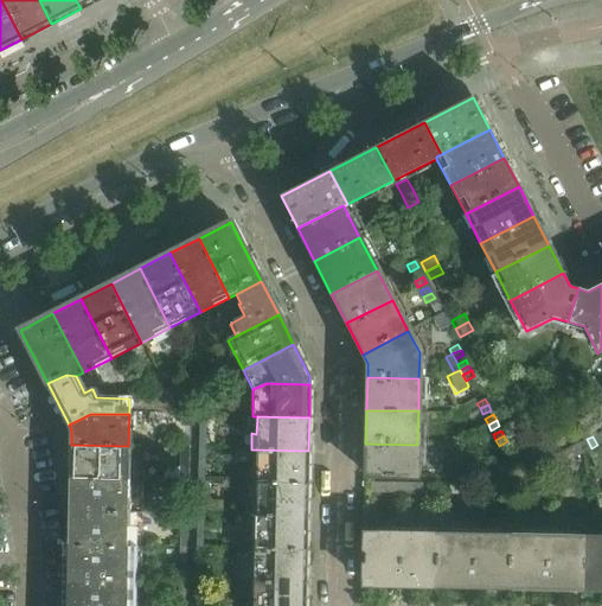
[(582,442),(577,445),(581,453),(587,451),(582,442)]
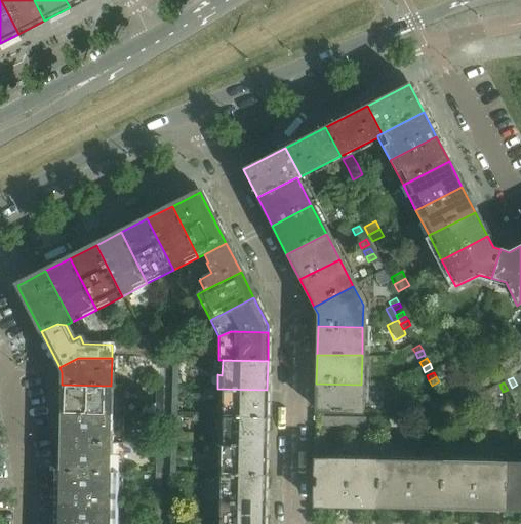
[(361,385),(316,384),(316,412),(361,413),(361,385)]
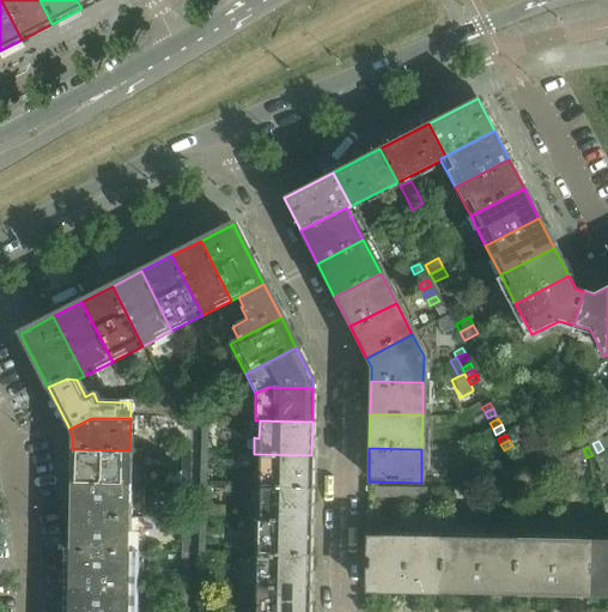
[(129,450),(72,449),(72,483),(129,484),(129,450)]
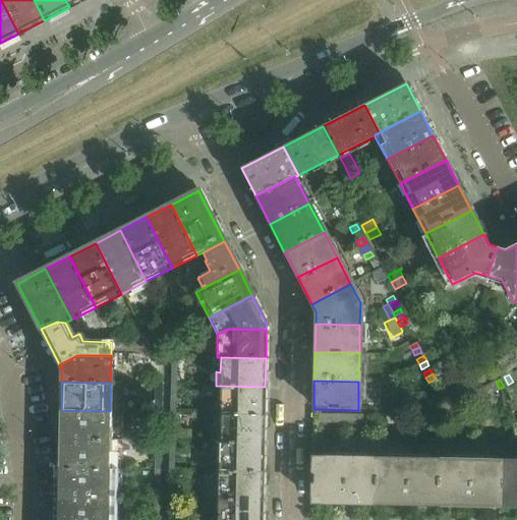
[(496,382),(490,385),(494,392),(499,389),(496,382)]
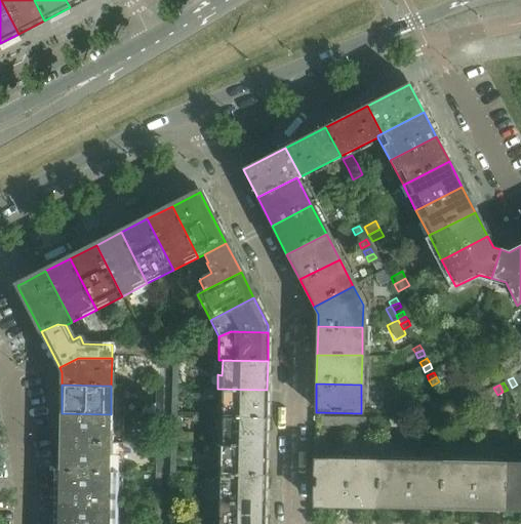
[(493,388),(489,390),(493,397),(497,395),(493,388)]
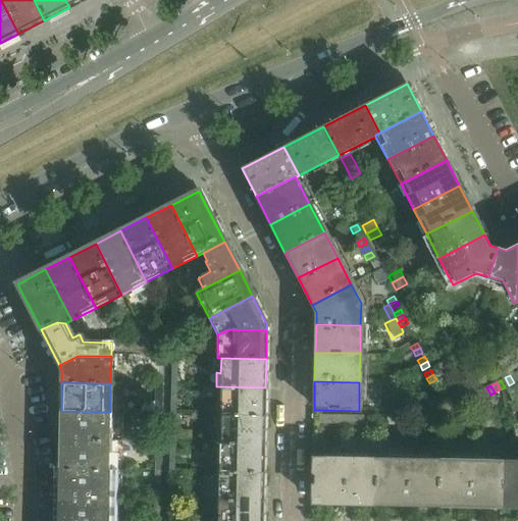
[(265,387),(216,386),(216,401),(220,401),(220,415),(265,416),(265,387)]
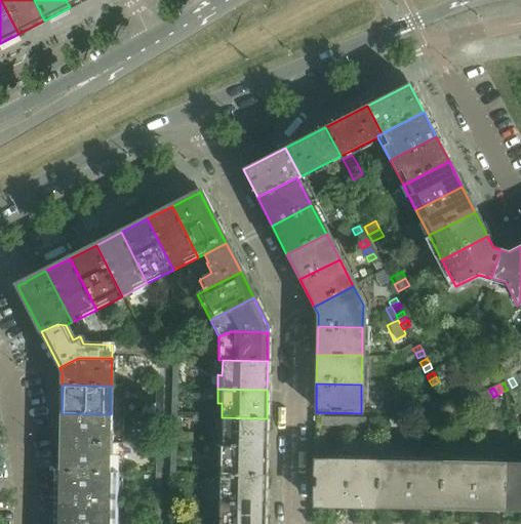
[(493,397),(489,390),(485,392),(488,400),(493,397)]
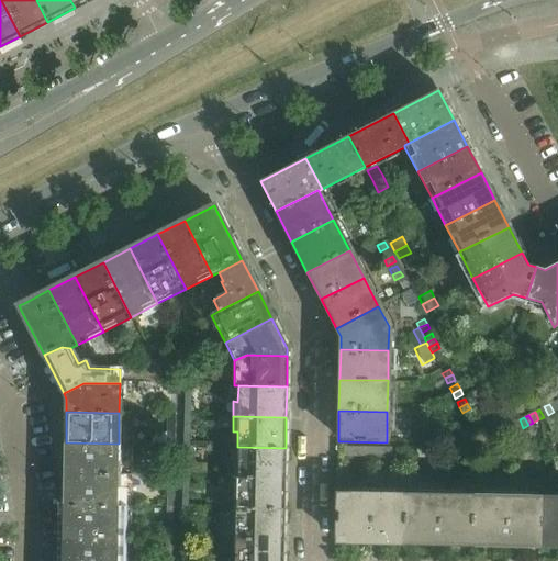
[(520,419),(514,422),(519,430),(523,428),(520,419)]
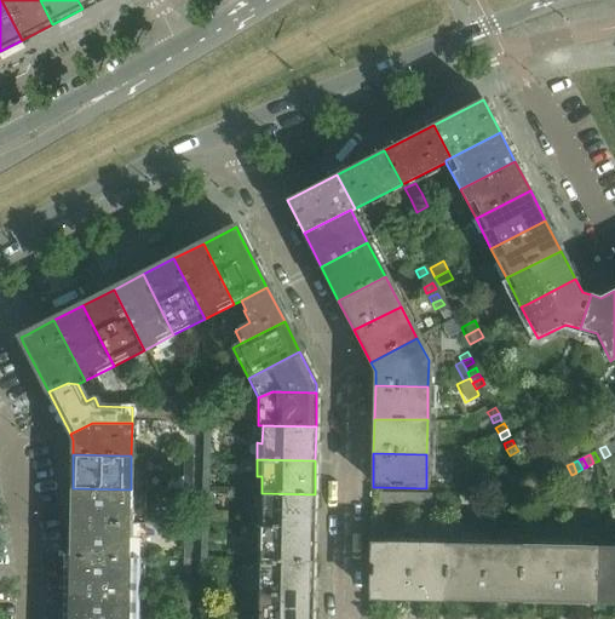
[(504,471),(498,474),(501,483),(507,480),(504,471)]
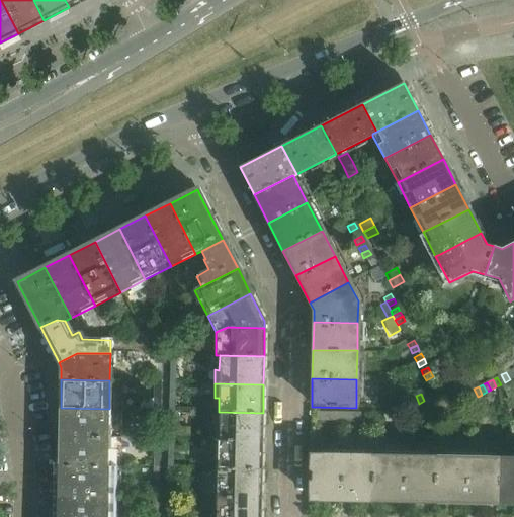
[(412,398),(407,400),(410,408),(415,406),(412,398)]
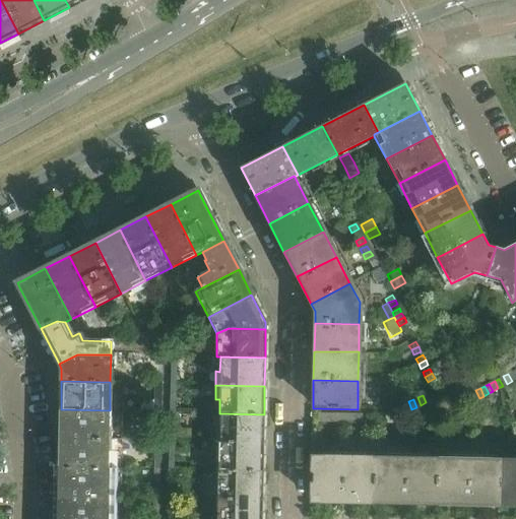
[(404,403),(399,406),(402,413),(407,411),(404,403)]
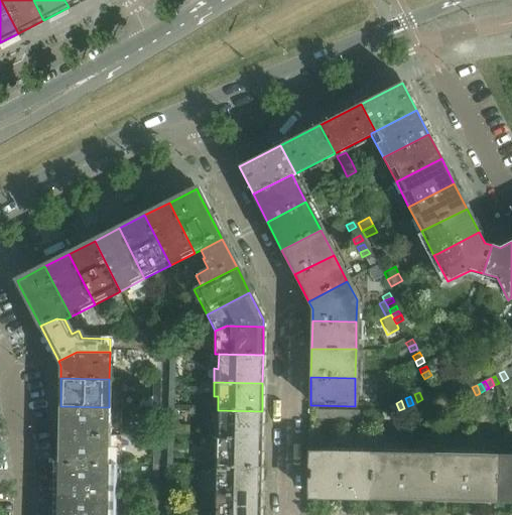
[(392,405),(387,407),(390,414),(395,412),(392,405)]
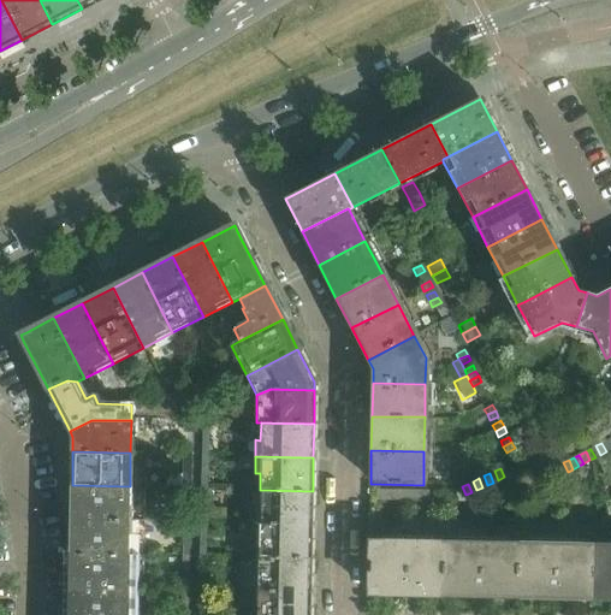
[(130,486),(72,485),(71,520),(129,521),(130,486)]
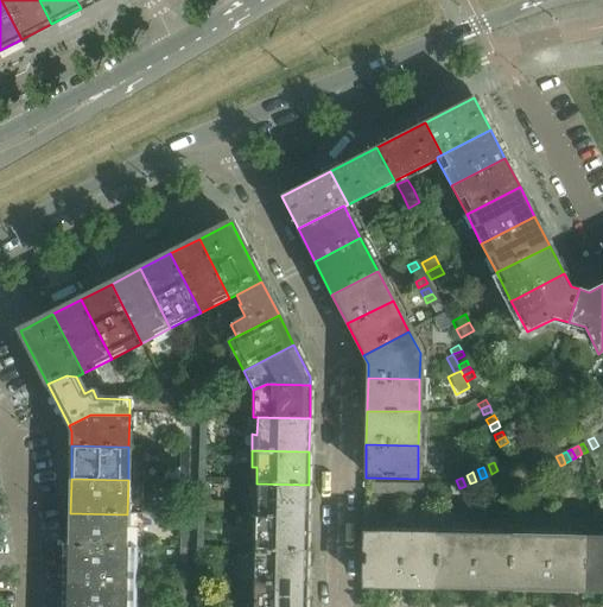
[(456,480),(450,482),(455,492),(459,488),(456,480)]
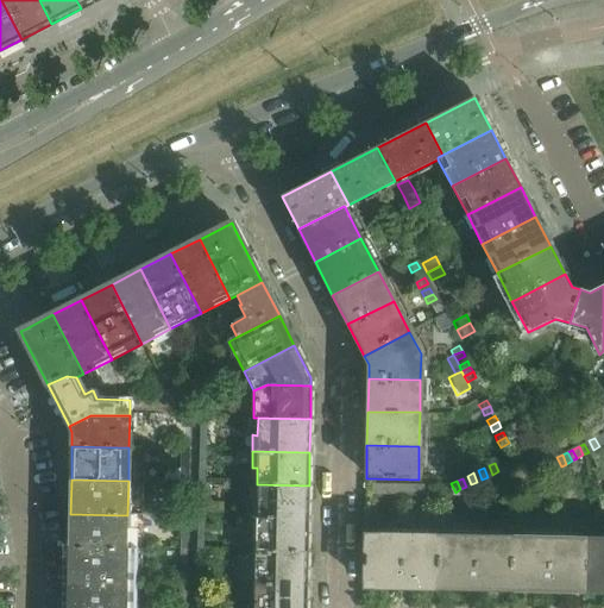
[(309,486),(257,484),(256,502),(251,502),(251,518),(308,519),(309,486)]
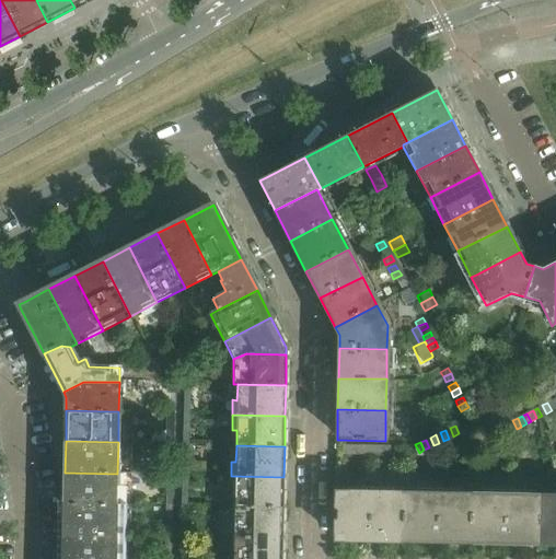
[(355,455),(355,447),(337,446),(336,455),(355,455)]
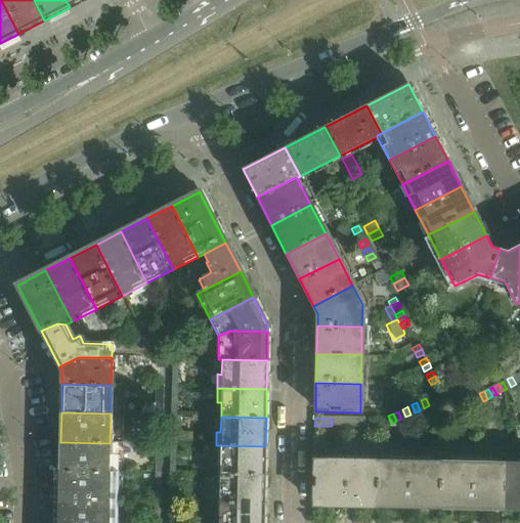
[(110,443),(60,442),(60,471),(110,472),(110,443)]
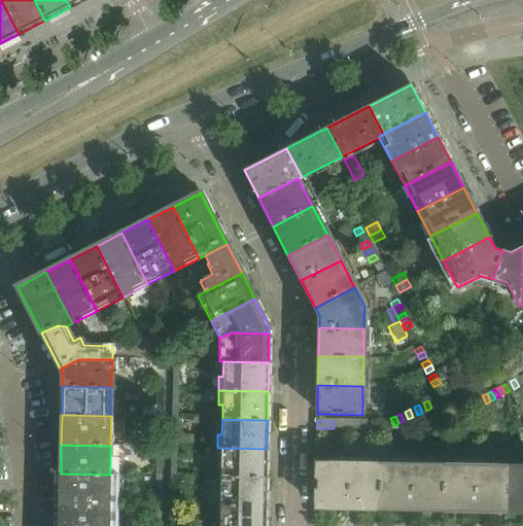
[(267,449),(217,448),(217,462),(221,462),(220,477),(267,478),(267,449)]
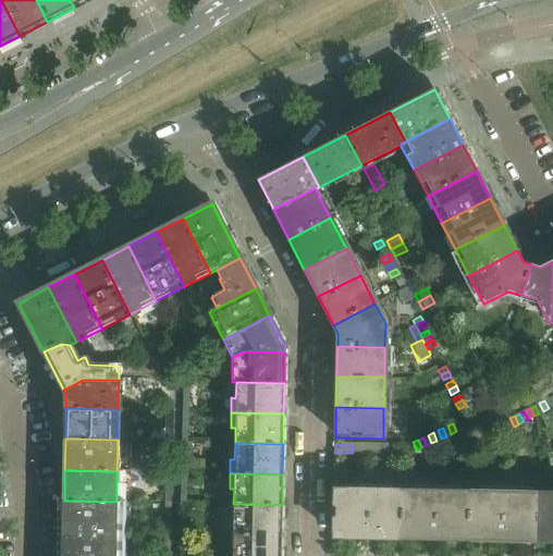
[(368,491),(345,490),(334,490),(333,538),(367,538),(368,491)]
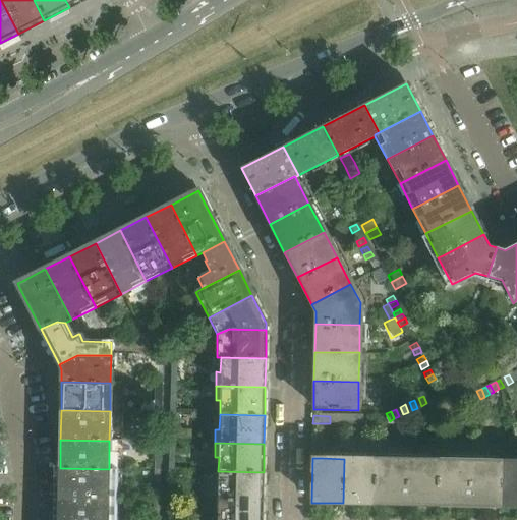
[(376,459),(344,459),(343,503),(375,504),(376,459)]
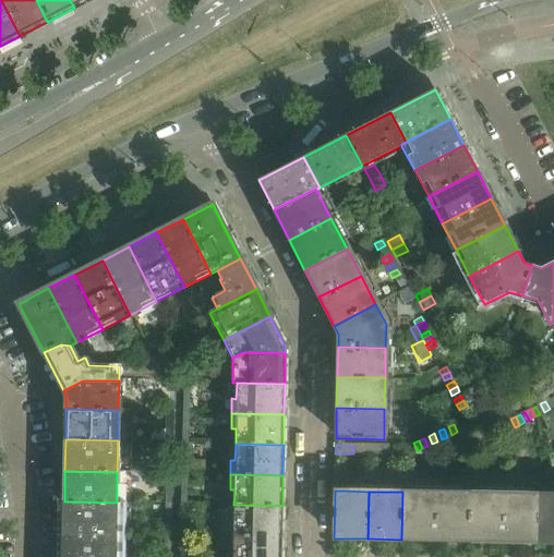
[(436,493),(414,492),(402,492),(401,540),(436,541),(436,493)]
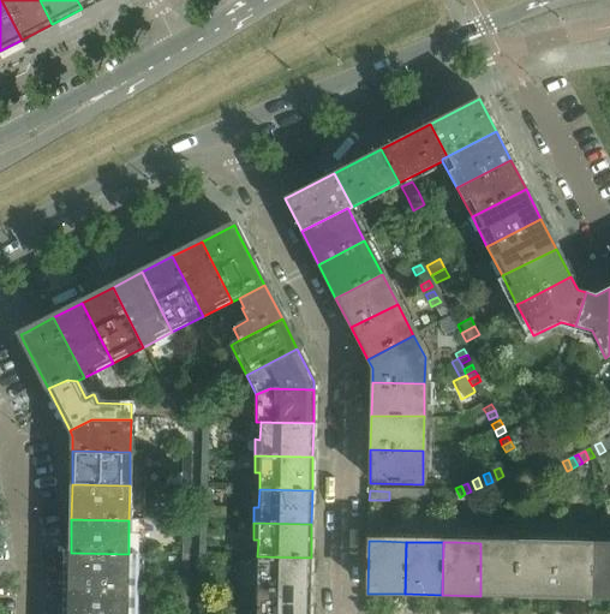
[(519,543),(480,543),(480,596),(518,596),(519,543)]
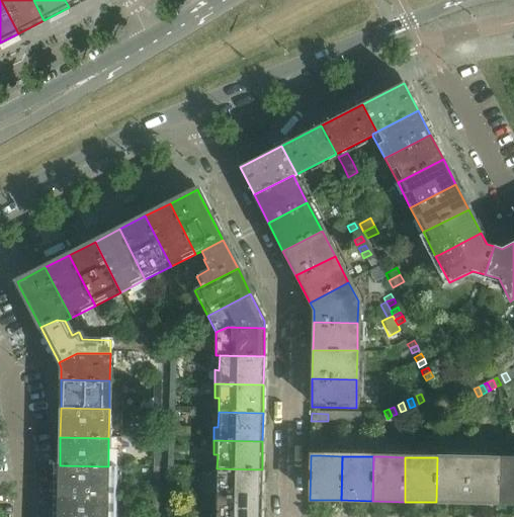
[(469,458),(447,458),(437,457),(436,502),(468,503),(469,458)]
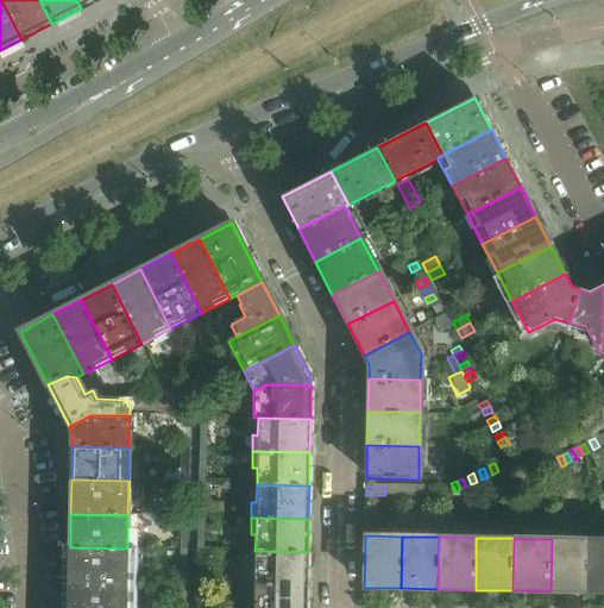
[(587,540),(552,539),(551,591),(586,593),(587,540)]
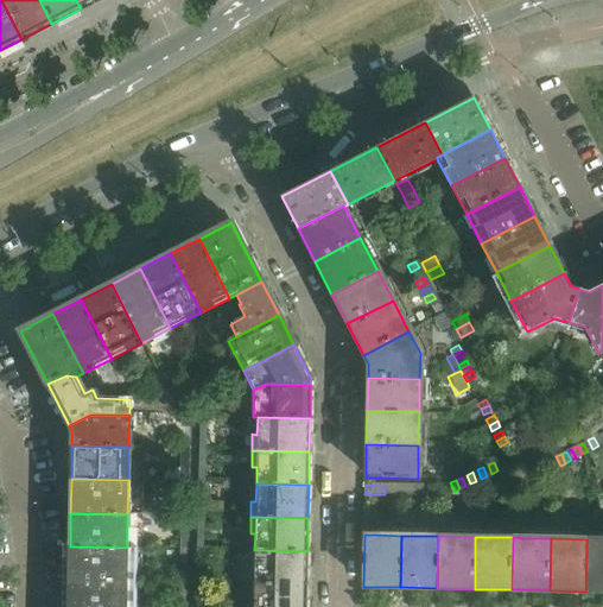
[(602,539),(597,539),(586,539),(585,592),(602,590),(602,539)]
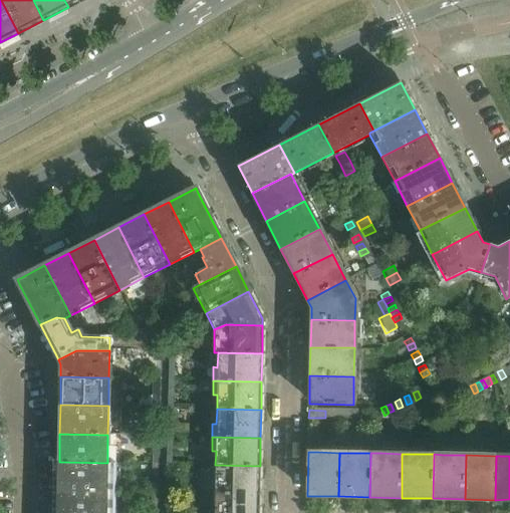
[(107,463),(59,462),(58,490),(106,491),(107,463)]
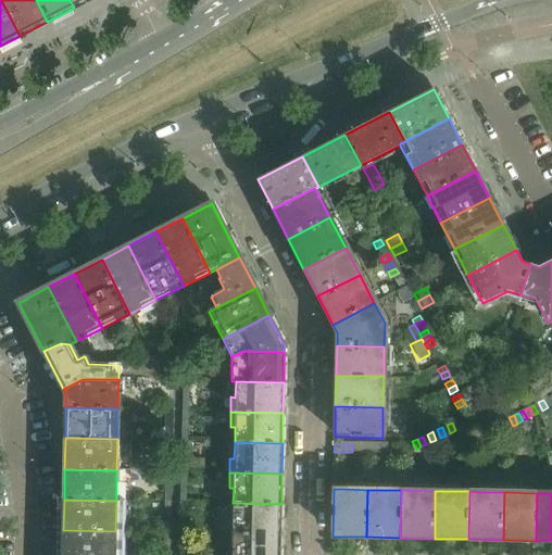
[(281,504),(233,503),(233,519),(228,519),(228,532),(280,533),(281,504)]
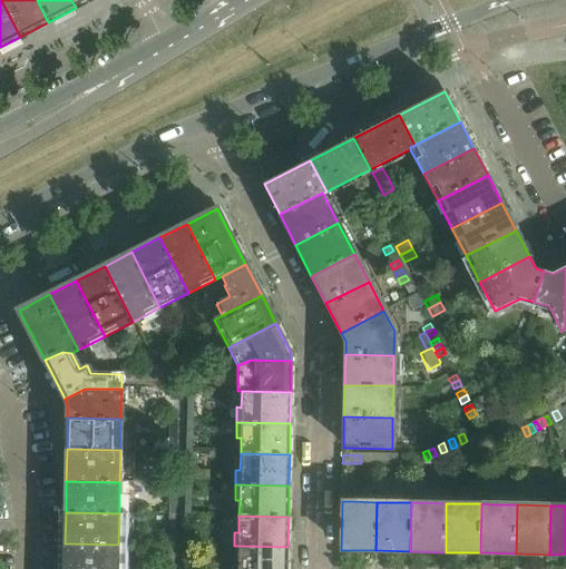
[(117,568),(118,545),(65,543),(64,568),(117,568)]
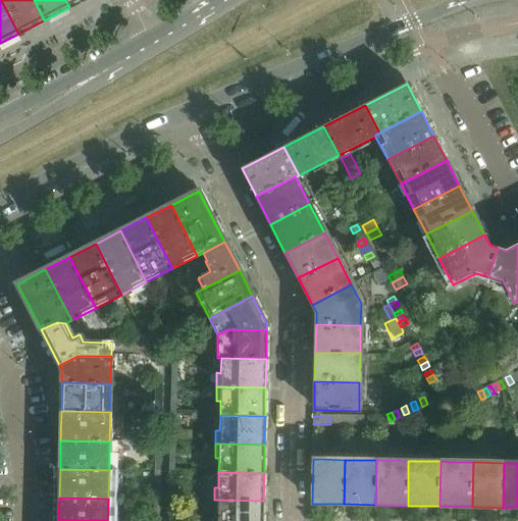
[(262,520),(263,501),(214,500),(214,515),(218,515),(217,520),(262,520)]
